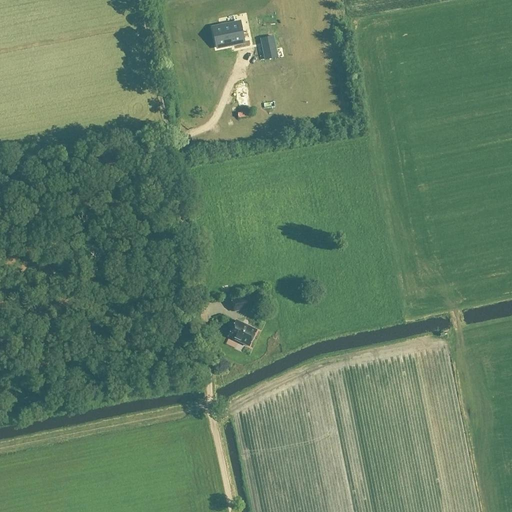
[(223,27),(213,29),(217,50),(244,44),(240,24),(227,27),(227,25),(223,26),(223,27)]
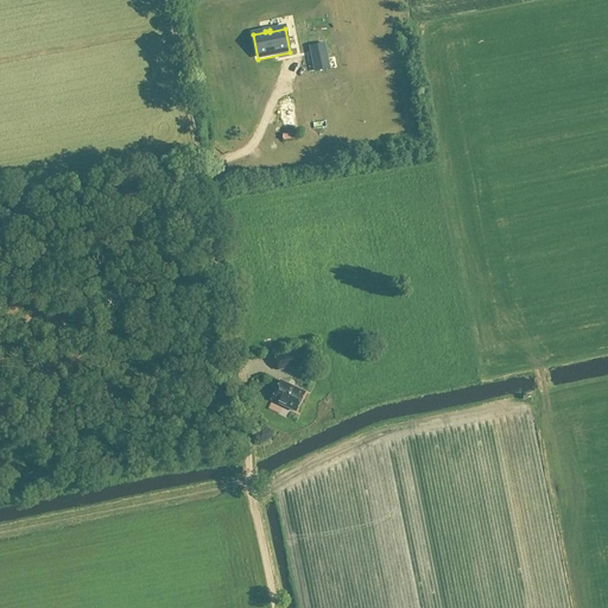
[(311,49),(297,51),(302,76),(316,73),(311,49)]
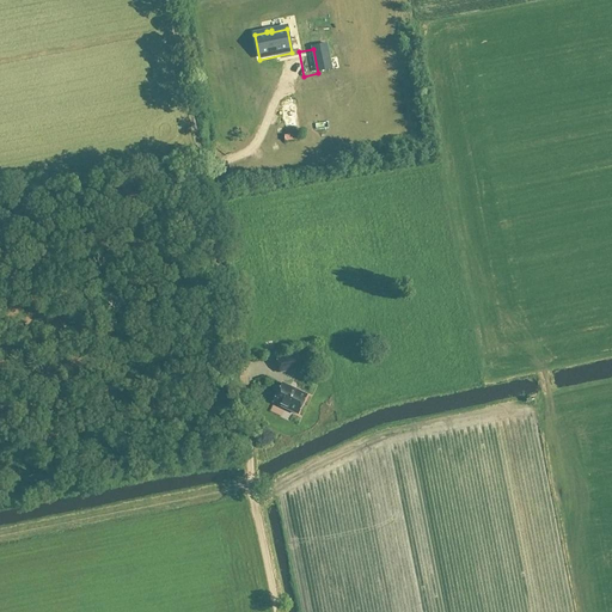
[(341,74),(343,87),(366,84),(363,71),(341,74)]
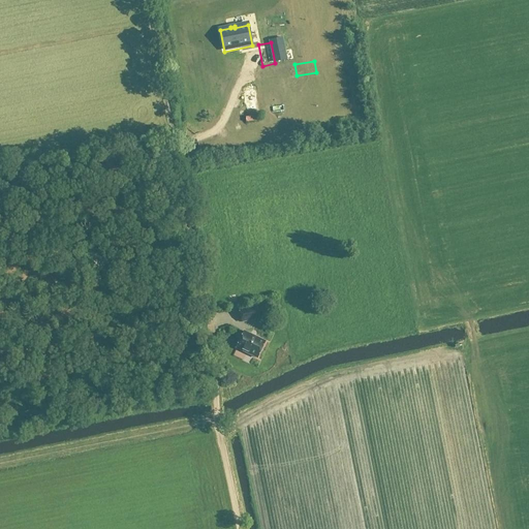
[(290,94),(288,84),(265,88),(267,97),(290,94)]
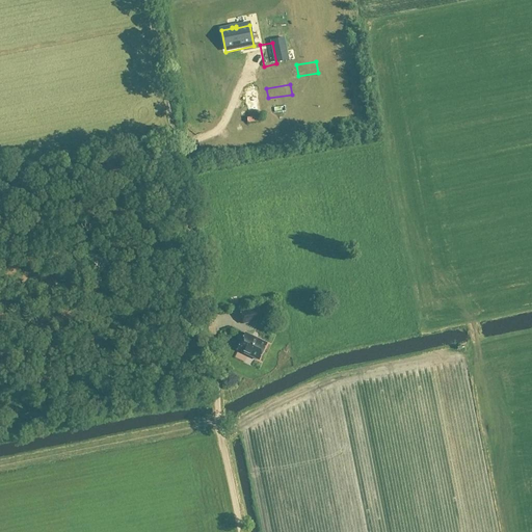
[(293,134),(316,133),(316,124),(292,125),(293,134)]
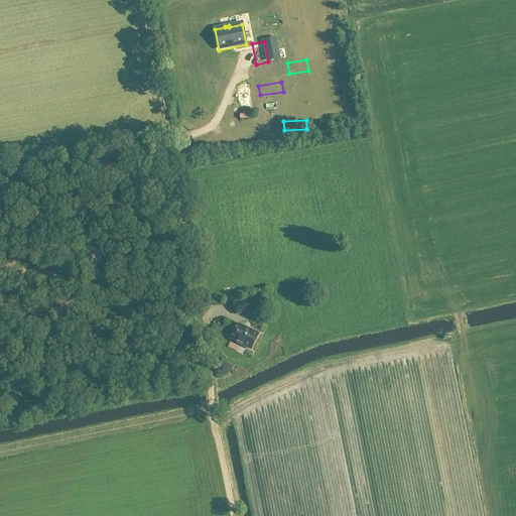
[(255,248),(256,257),(278,255),(277,246),(255,248)]
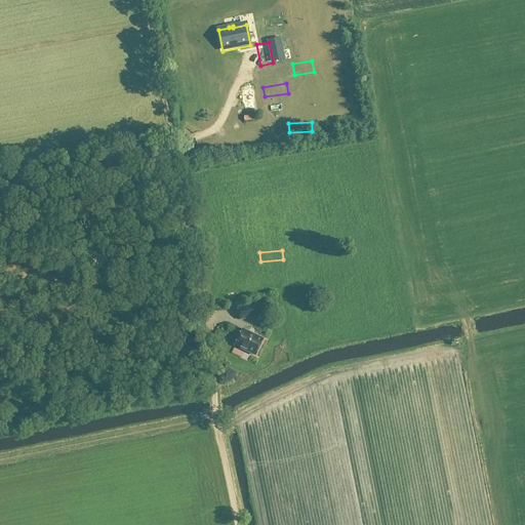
[(253,305),(237,309),(240,321),(256,317),(253,305)]
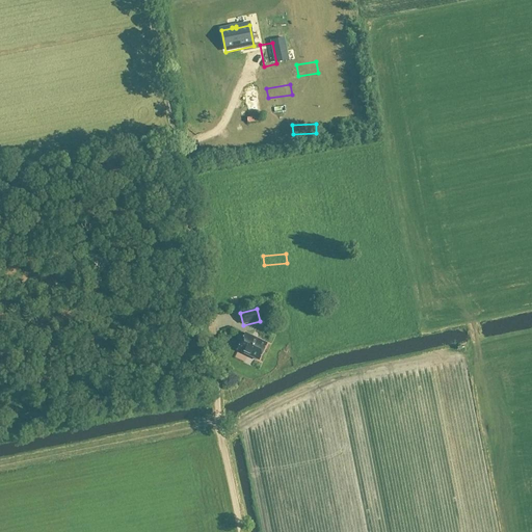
[(266,344),(245,335),(237,351),(258,361),(266,344)]
